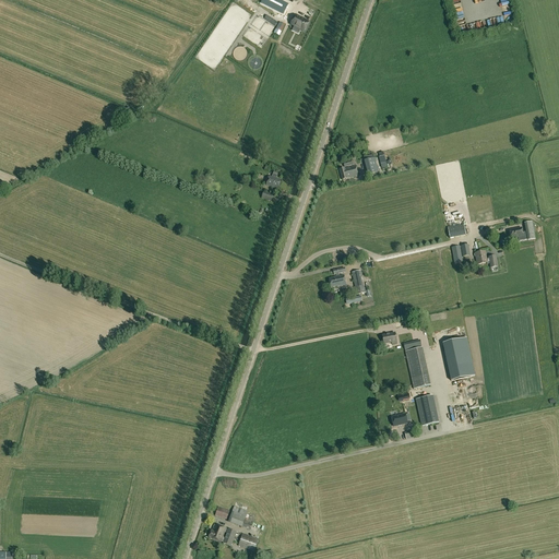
[(290,11),(283,8),(285,4),(275,0),(261,0),(278,9),(277,11),(281,12),(280,14),(287,18),(290,11)]
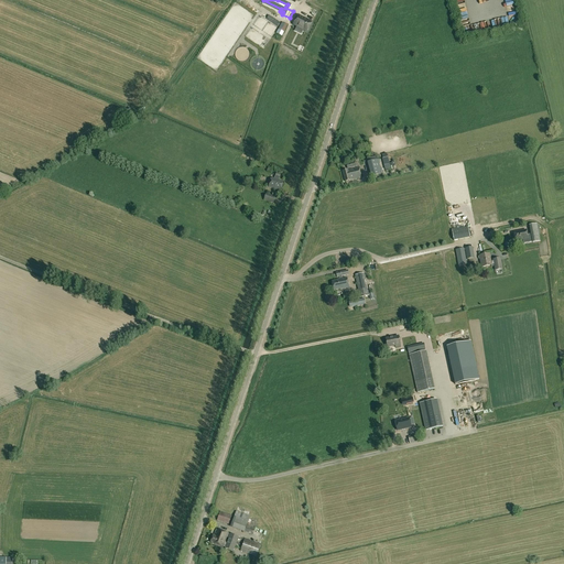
[(306,12),(303,18),(297,15),(293,24),(306,32),(312,22),(310,21),(312,15),(306,12)]
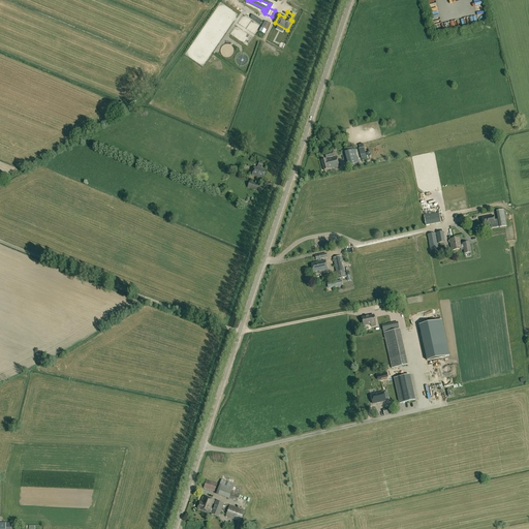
[(261,30),(266,32),(270,22),(265,20),(261,30)]
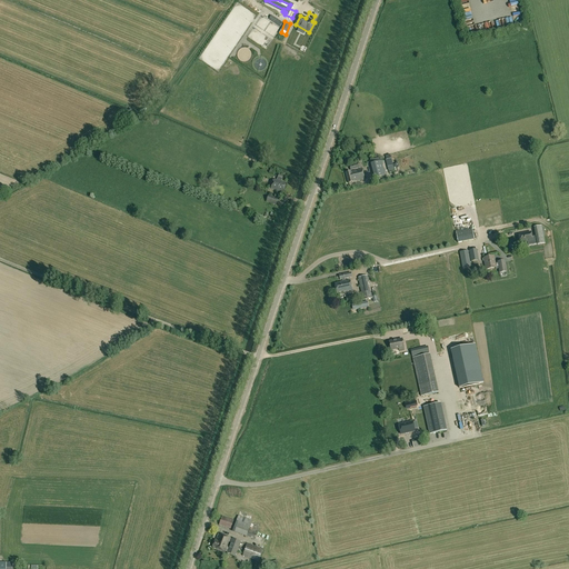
[(381,160),(380,158),(369,160),(370,163),(375,178),(385,175),(381,160)]
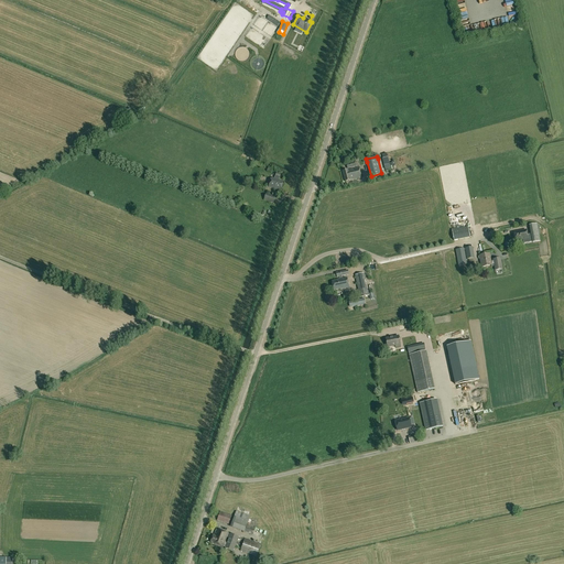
[(347,170),(343,172),(345,182),(350,181),(350,180),(361,177),(359,167),(348,171),(347,170)]
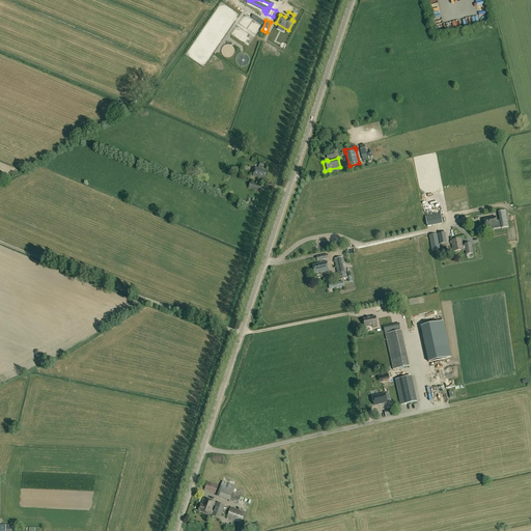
[(267,171),(258,168),(256,167),(253,176),(263,179),(267,171)]
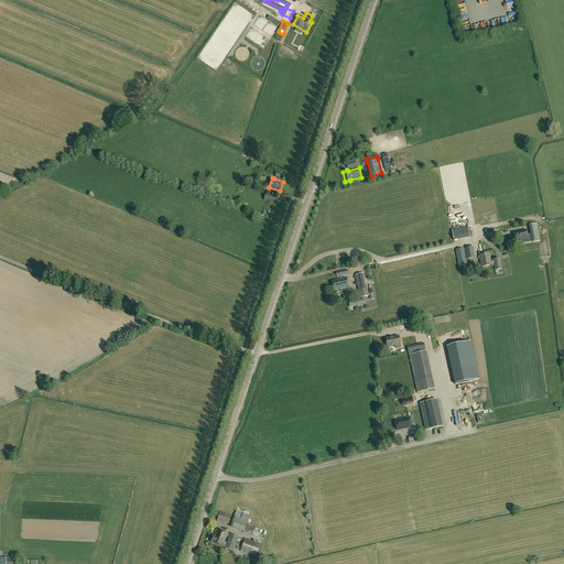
[(275,196),(266,193),(263,201),(273,204),(275,196)]
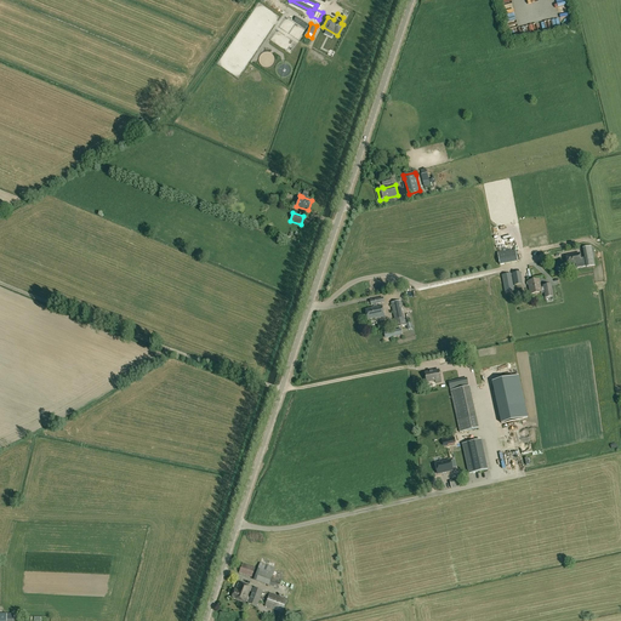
[(586,267),(594,266),(591,246),(582,249),(585,258),(586,267)]
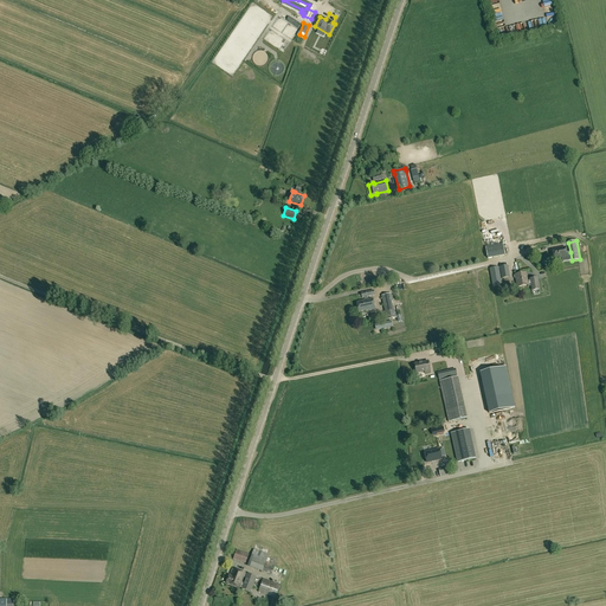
[(488,258),(505,256),(502,243),(485,246),(488,258)]
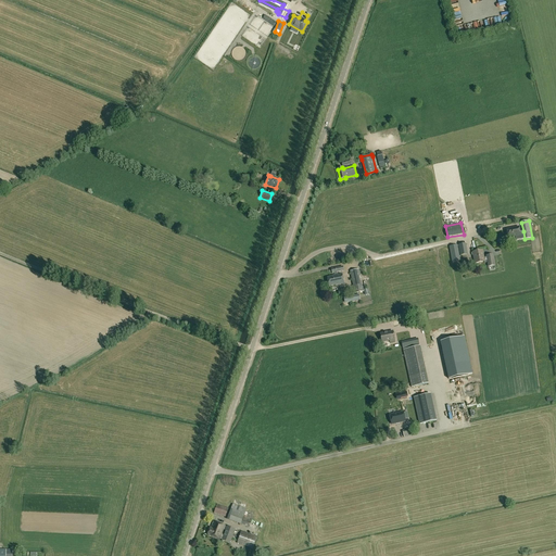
[(525,239),(523,231),(520,231),(519,227),(507,229),(508,238),(516,237),(516,240),(525,239)]
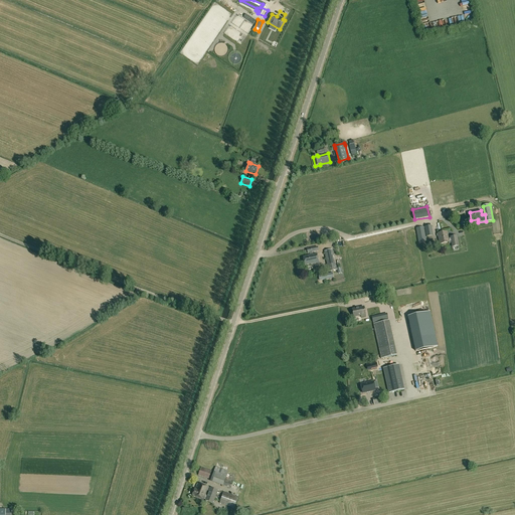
[(434,235),(432,225),(424,226),(426,236),(433,235),(433,236),(434,235)]
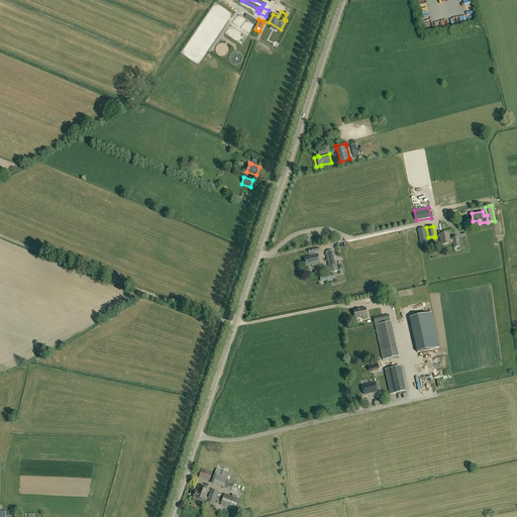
[(425,227),(417,229),(420,244),(428,242),(425,227)]
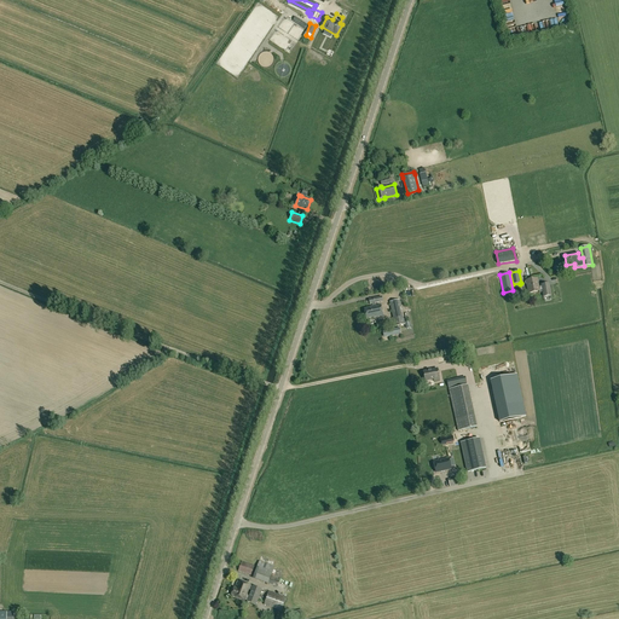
[(537,278),(526,281),(528,294),(539,291),(539,287),(537,278)]
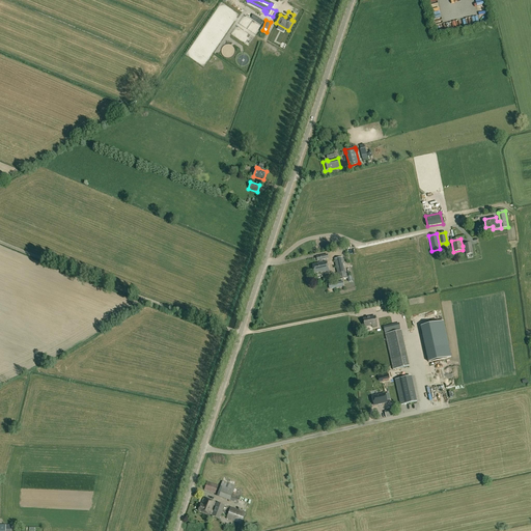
[(465,246),(463,246),(463,250),(464,251),(466,250),(467,254),(473,253),(471,243),(465,244),(465,246)]
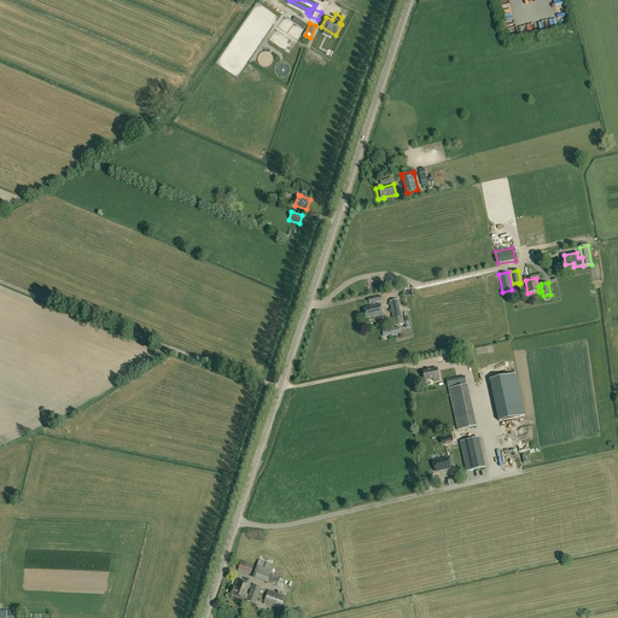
[(382,315),(380,304),(375,305),(374,303),(382,301),(382,296),(368,299),(368,304),(371,303),(371,305),(369,307),(363,308),(366,318),(372,316),(373,318),(382,315)]
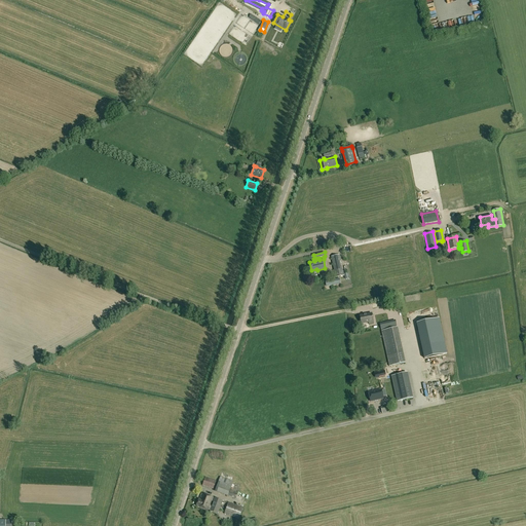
[(336,277),(344,276),(343,273),(342,270),(341,270),(339,261),(341,261),(339,255),(331,256),(336,277)]
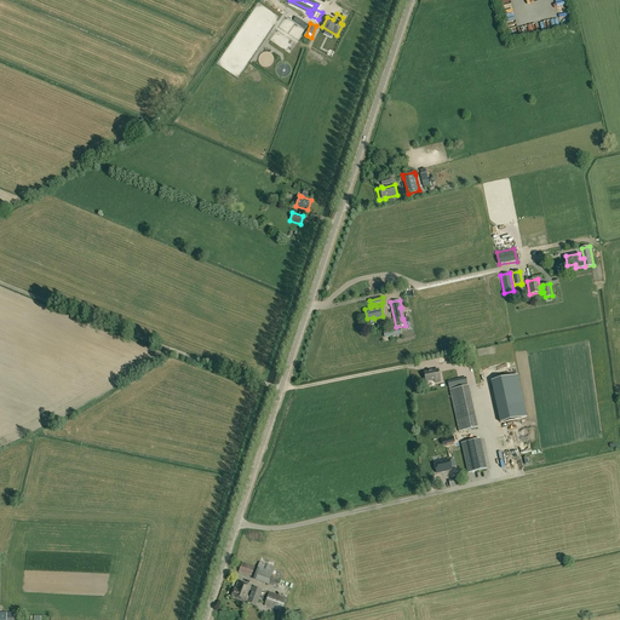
[(424,372),(425,382),(435,380),(435,382),(440,380),(438,369),(424,372)]
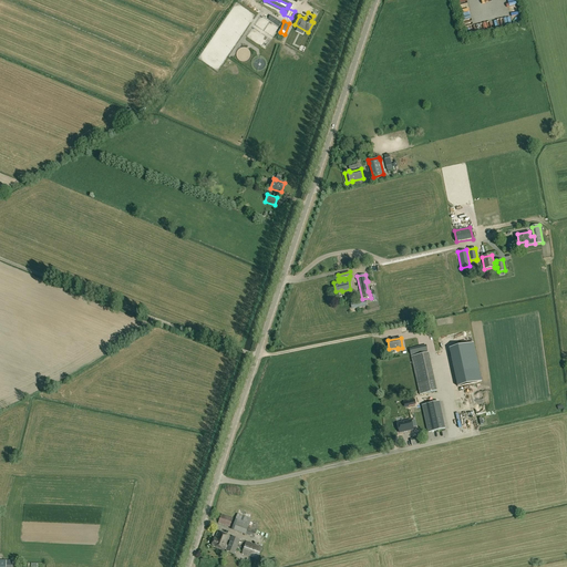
[(478,369),(455,374),(457,387),(482,381),(478,369)]
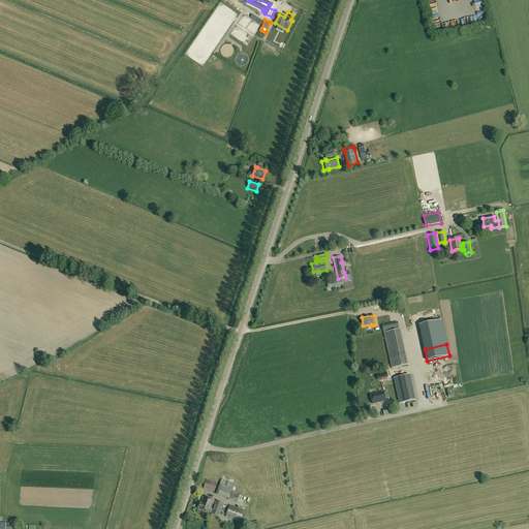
[(392,369),(407,365),(405,354),(390,359),(392,369)]
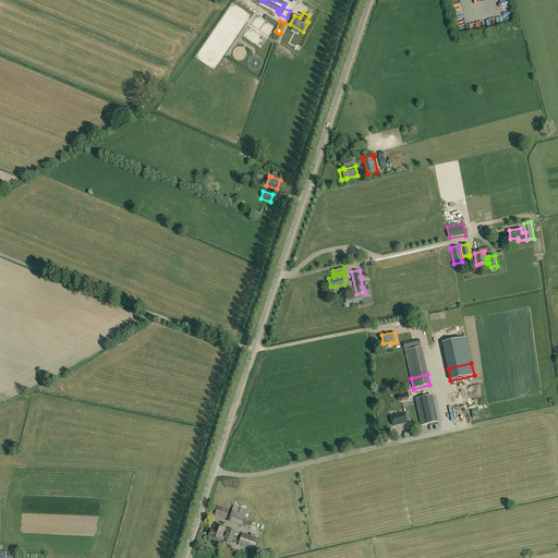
[(415,399),(422,426),(438,423),(432,396),(415,399)]
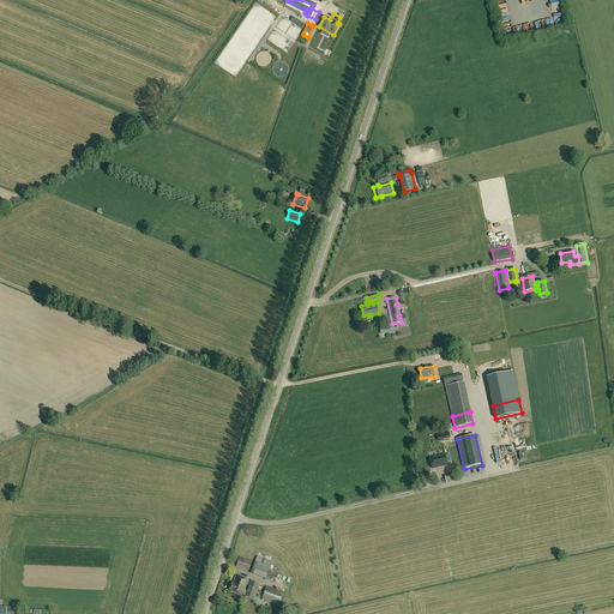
[(447,465),(445,456),(429,458),(432,469),(447,465)]
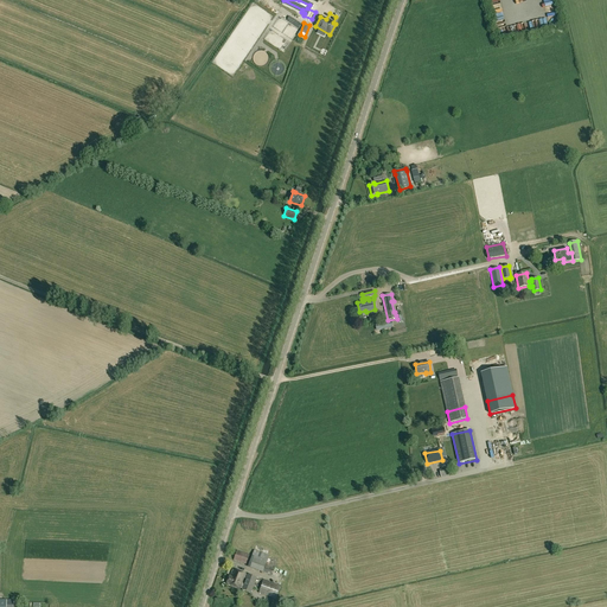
[(247,564),(249,555),(237,550),(234,560),(247,564)]
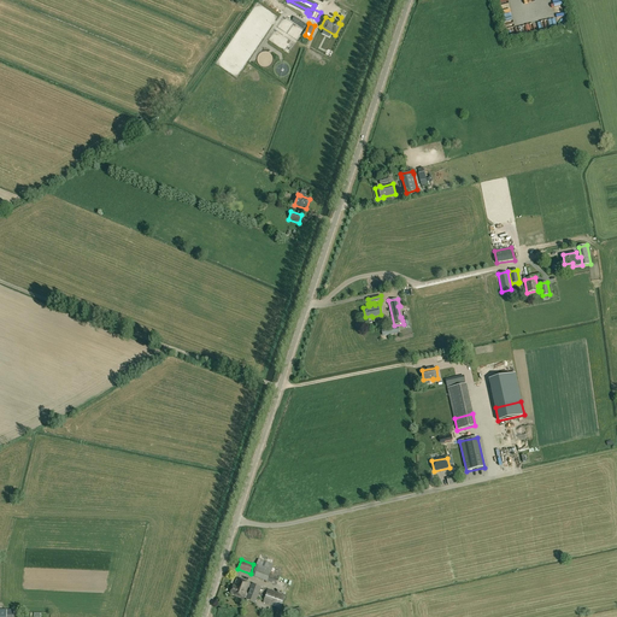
[(268,582),(270,574),(274,564),(258,559),(252,576),(268,582)]
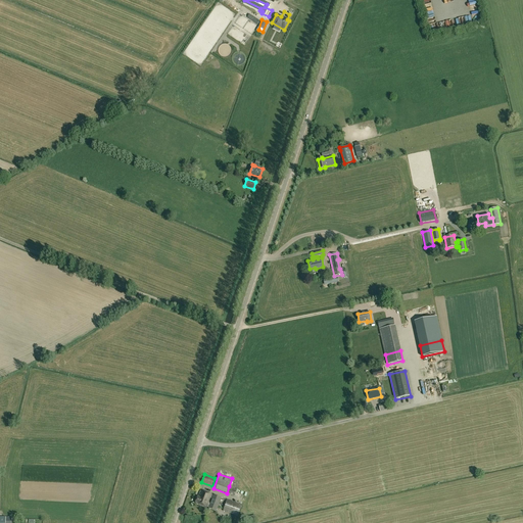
[(236,489),(229,486),(227,493),(234,495),(236,489)]
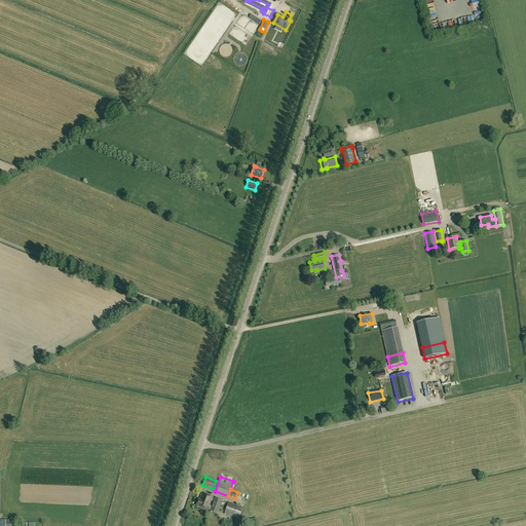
[(245,499),(247,493),(239,490),(237,497),(245,499)]
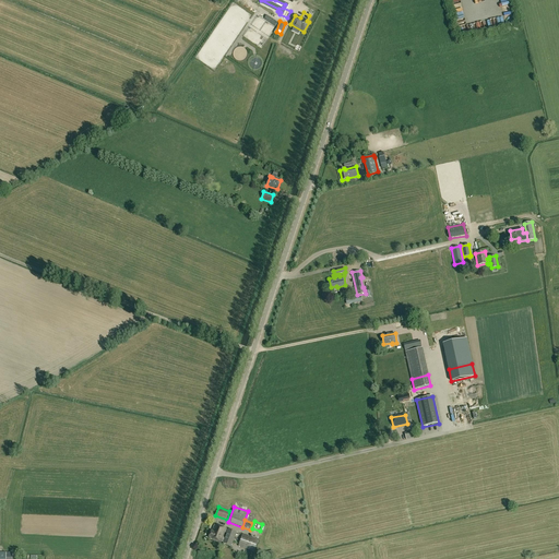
[(222,542),(224,543),(225,539),(223,538),(226,528),(214,524),(212,531),(211,531),(209,537),(222,543),(222,542)]
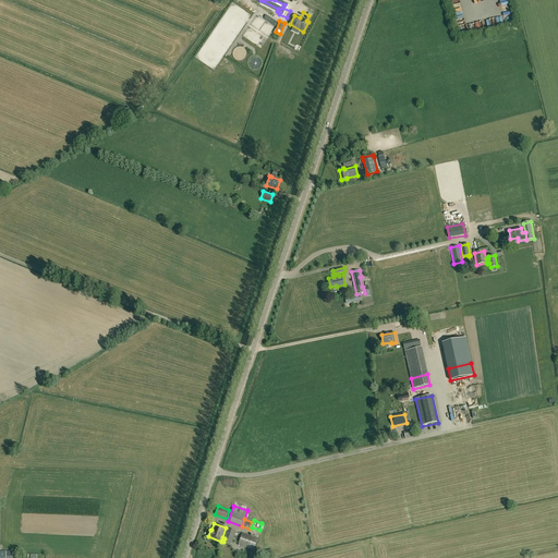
[(225,538),(223,542),(231,545),(235,532),(228,529),(225,538)]
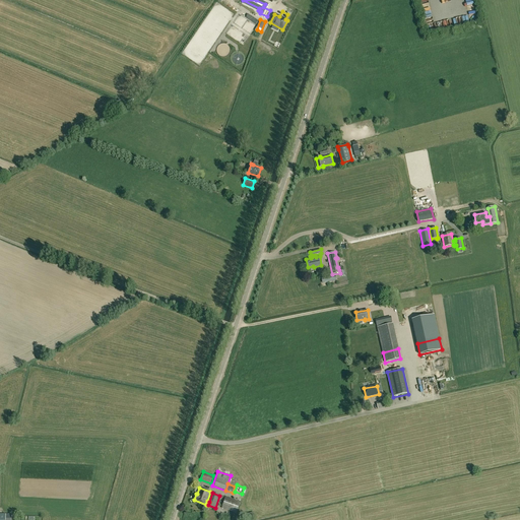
[(225,497),(221,508),(236,513),(240,502),(225,497)]
